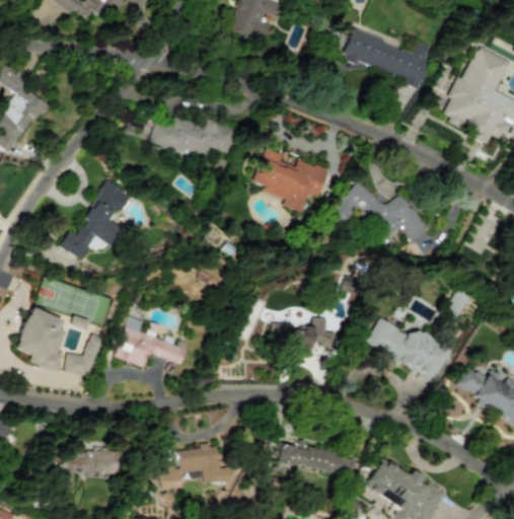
[(119,0),(54,0),(70,12),(74,8),(86,18),(92,10),(104,19),(119,0)]
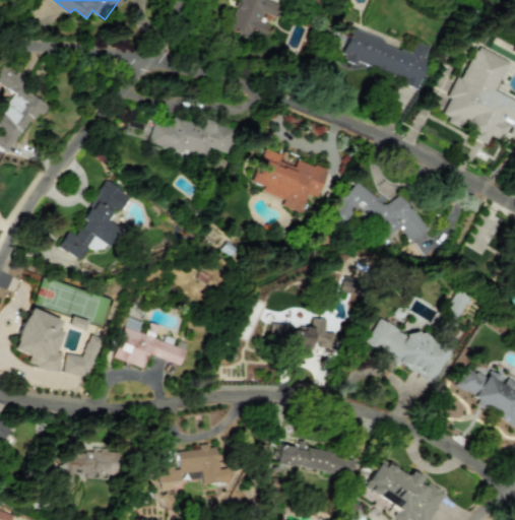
[(240,0),(231,29),(263,41),(269,23),(262,20),(265,12),(276,16),(281,3),(272,0),(240,0)]
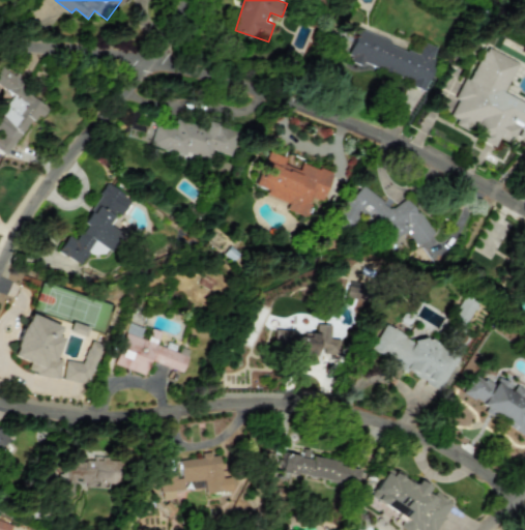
[(428,85),(441,47),(425,41),(420,54),(392,45),(395,39),(361,28),(350,60),(365,65),(365,64),(428,85)]
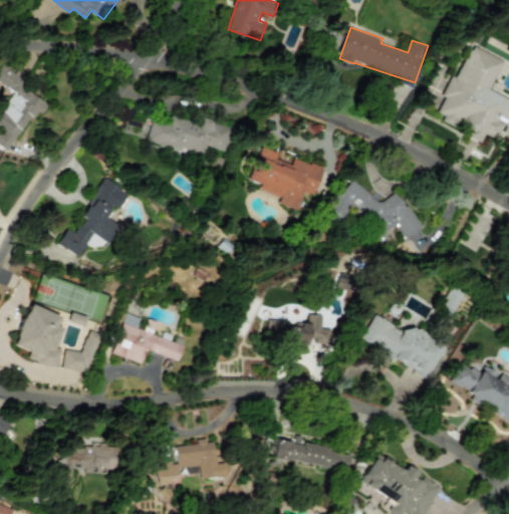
[(508,98),(491,89),(505,60),(474,45),(458,77),(454,75),(437,108),(447,113),(444,119),(466,132),(464,134),(481,143),(486,133),(499,140),(503,132),(508,135),(508,98)]
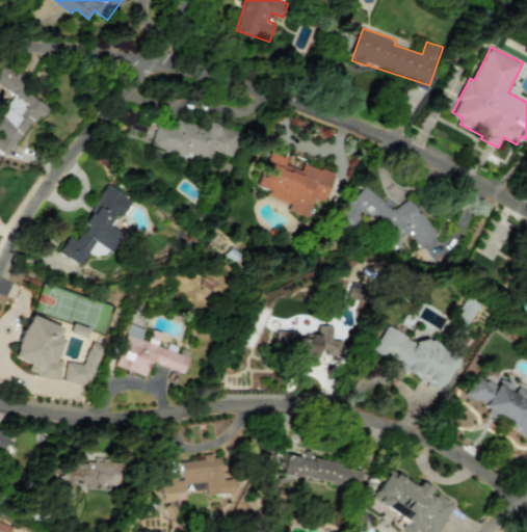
[(0,83),(17,95),(0,121),(0,131),(4,134),(0,140),(0,149),(12,157),(48,100),(1,71),(0,72),(0,83)]
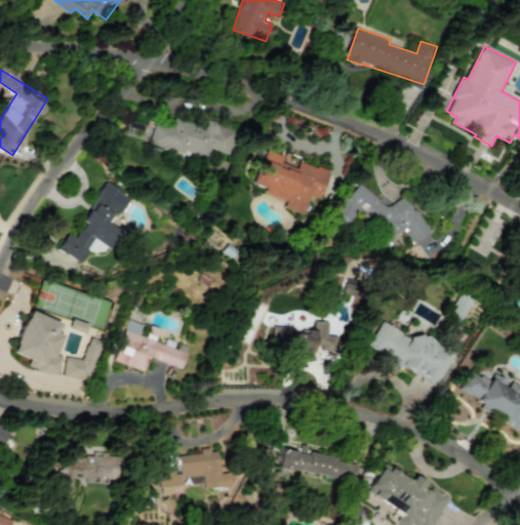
[(239,129),(210,121),(208,126),(177,117),(174,126),(158,121),(152,144),(187,154),(188,150),(212,157),(214,149),(231,154),(239,129)]
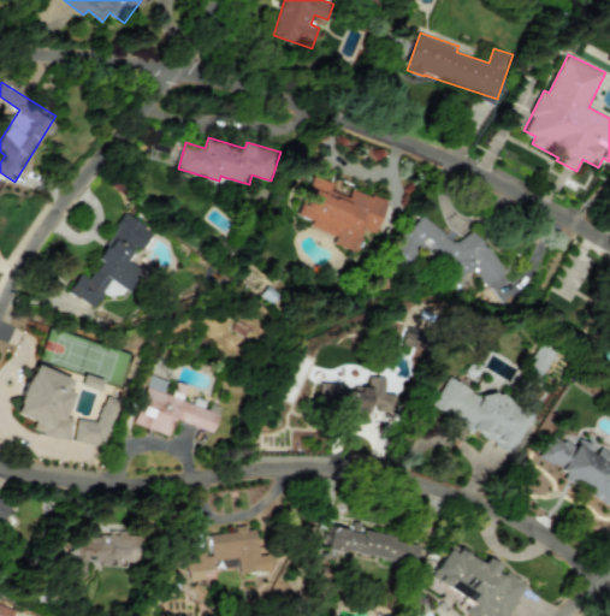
[(390,201),(354,188),(350,196),(332,190),(335,183),(313,176),(298,219),(341,234),(336,244),(357,252),(366,229),(378,234),(390,201)]
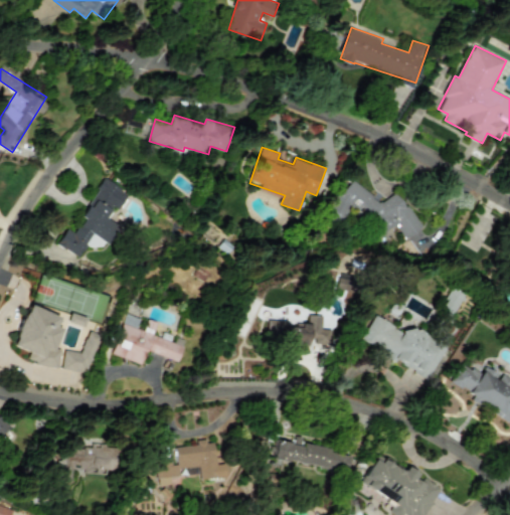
[(59,243),(80,256),(94,233),(111,243),(121,226),(108,218),(115,205),(121,209),(130,192),(106,178),(82,217),(85,218),(76,232),(68,228),(59,243)]
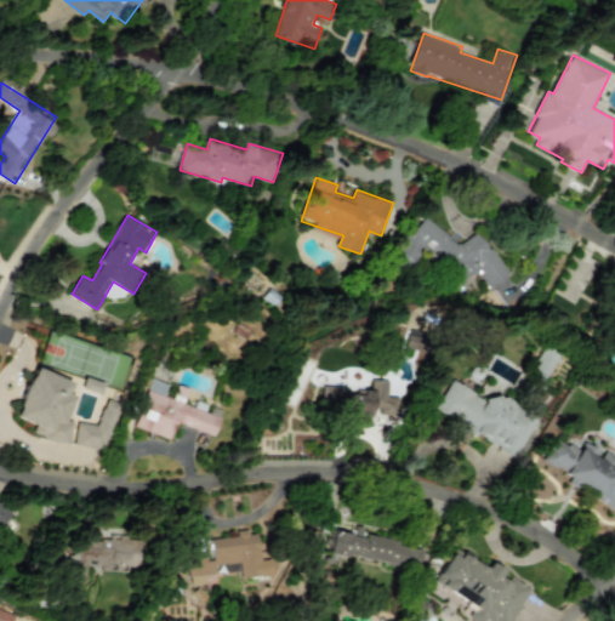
[(513,273),(497,250),(490,246),(480,232),(460,245),(450,231),(426,216),(419,228),(408,235),(396,257),(400,265),(414,272),(427,250),(451,265),(463,281),(480,271),(489,283),(494,286),(513,273)]
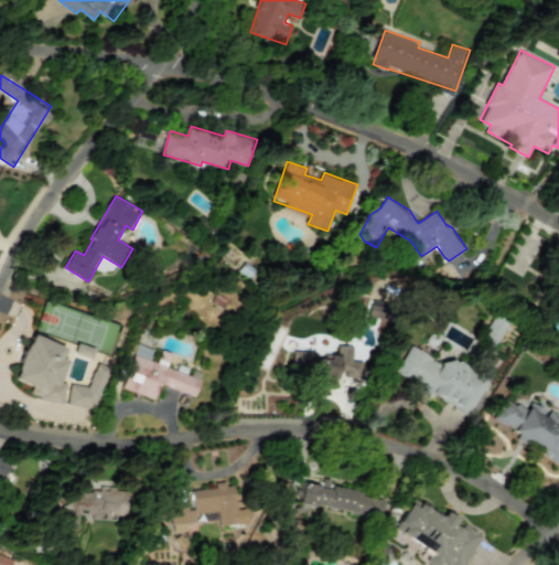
[(512,323),(498,316),(486,337),(501,344),(512,323)]
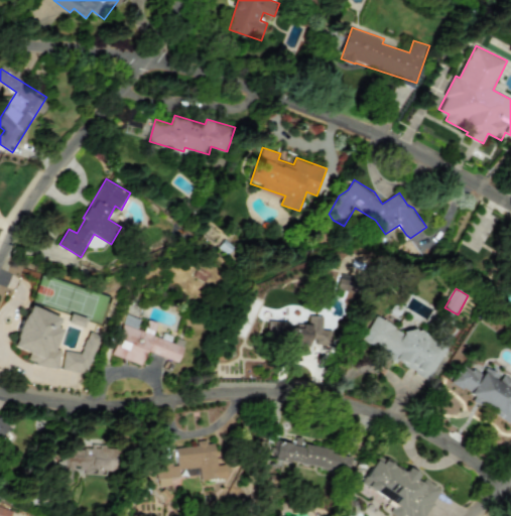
[(57,369),(65,351),(56,348),(62,329),(57,327),(61,316),(28,305),(14,347),(31,352),(29,360),(57,369)]
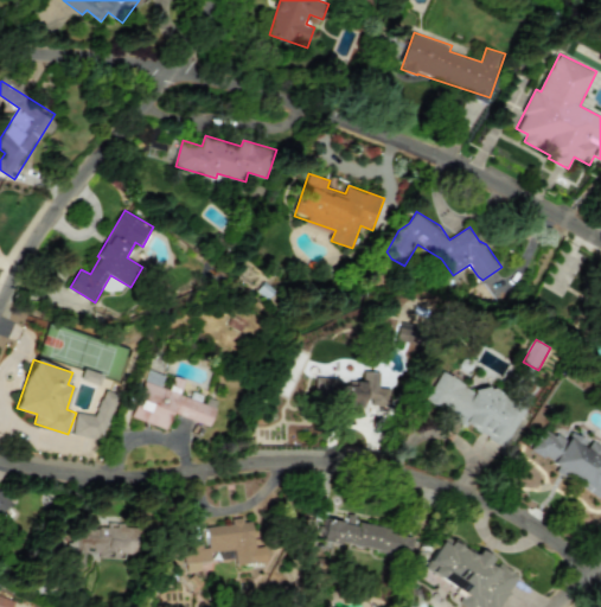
[(134,417),(168,428),(174,413),(212,426),(218,407),(181,396),(187,379),(176,376),(172,389),(164,387),(167,375),(149,369),(134,417)]
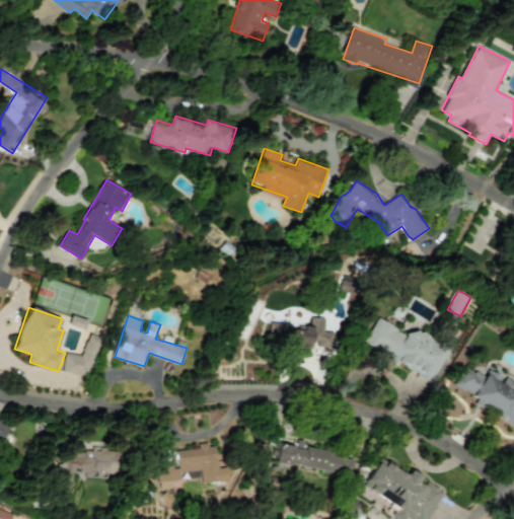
[(272,322),(271,344),(316,348),(316,346),(335,348),(336,331),(326,330),(327,318),(313,316),(312,325),(272,322)]
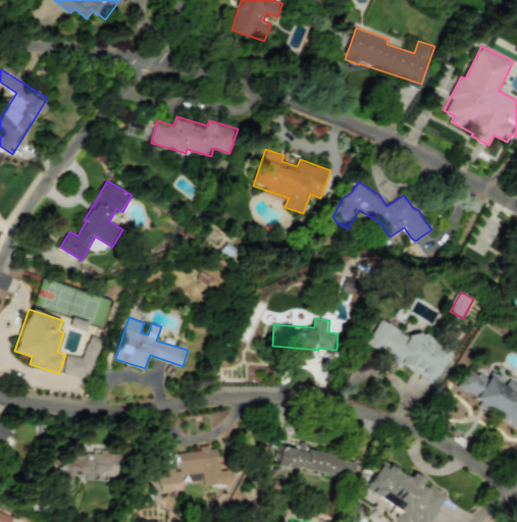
[(367,345),(437,383),(455,351),(414,328),(410,335),(381,319),(367,345)]
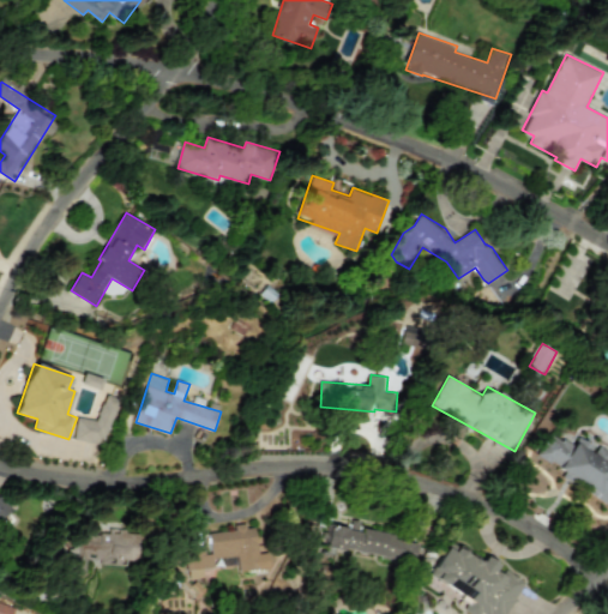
[(76,439),(108,445),(118,397),(106,395),(100,420),(80,416),(76,439)]
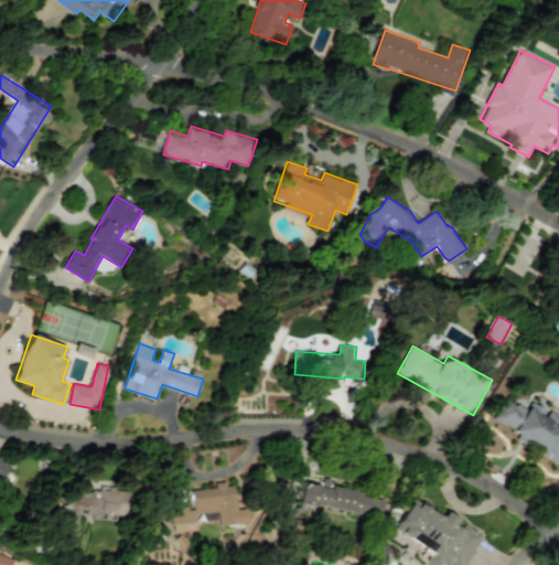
[(558,413),(550,409),(549,411),(533,403),(528,409),(506,398),(493,424),(558,457),(558,413)]
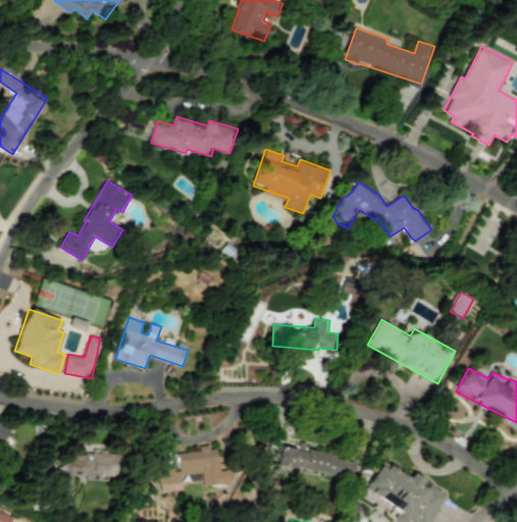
[(0,440),(3,442),(12,429),(0,420),(0,440)]
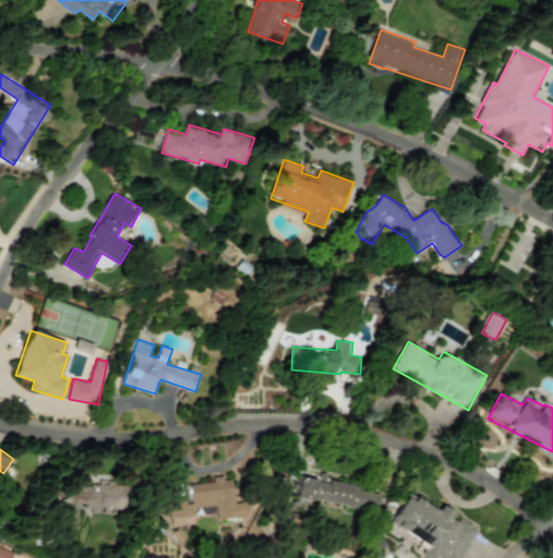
[(190,484),(192,499),(170,501),(173,526),(187,524),(185,516),(197,514),(196,507),(218,505),(219,519),(247,517),(245,501),(236,502),(233,476),(215,478),(216,482),(190,484)]
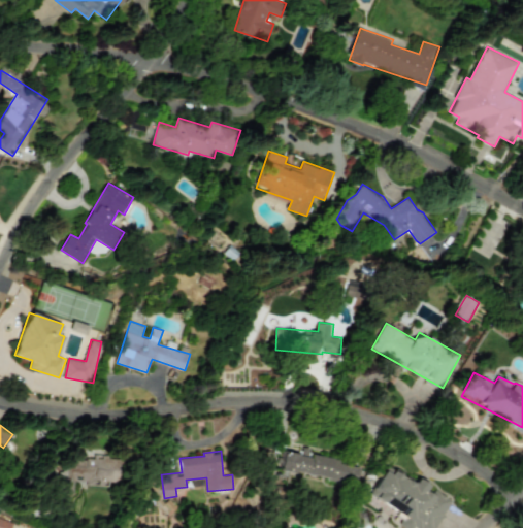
[(361,466),(340,463),(341,458),(303,452),(303,454),(284,451),(281,469),(358,483),(361,466)]
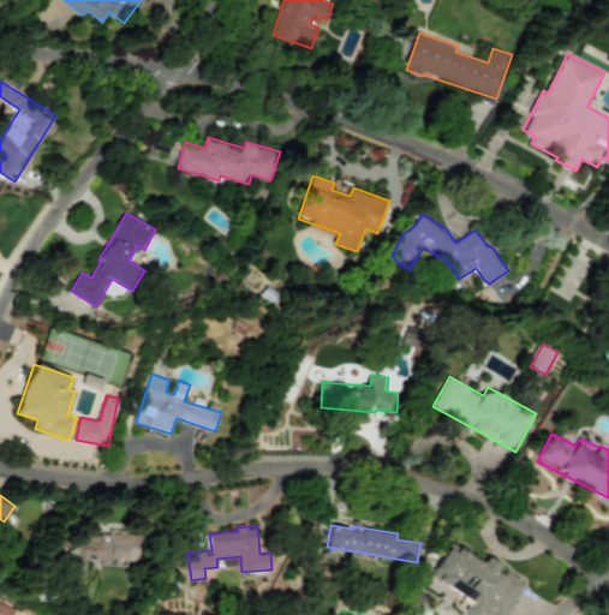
[(142,535),(77,531),(75,575),(89,575),(89,563),(129,565),(130,561),(141,561),(142,535)]
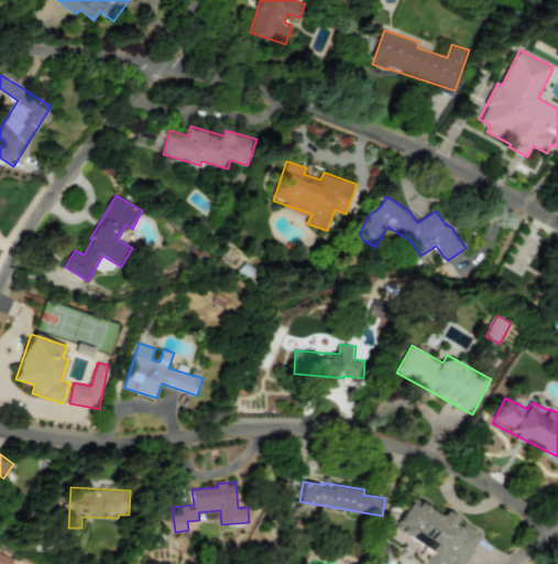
[(467,563),(484,533),(467,523),(466,524),(445,512),(444,514),(413,498),(396,529),(434,550),(428,561),(434,563),(440,563),(442,562),(446,563),(467,563)]
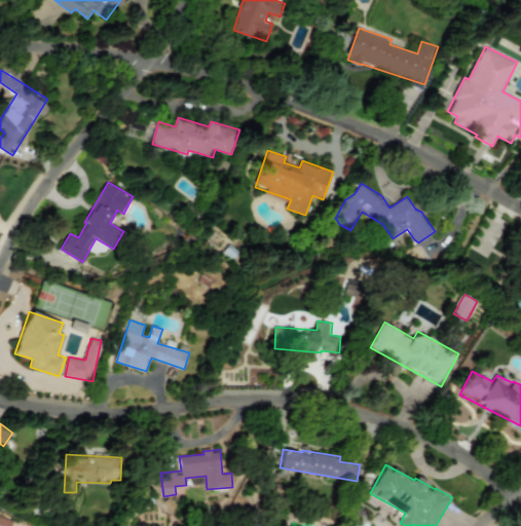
[(13,525),(15,521),(0,514),(0,525),(13,525)]
